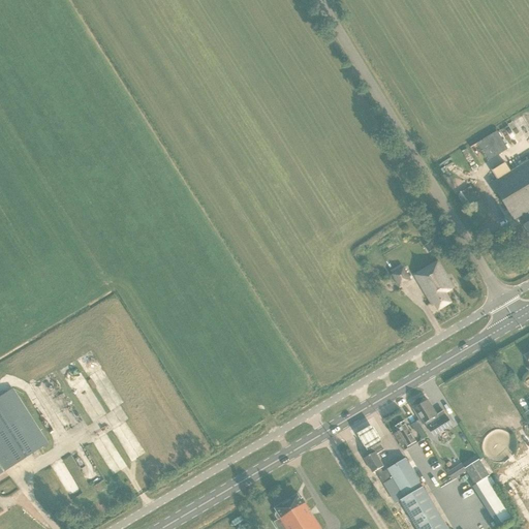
[(497,131),(470,148),(480,165),(507,149),(497,131)]
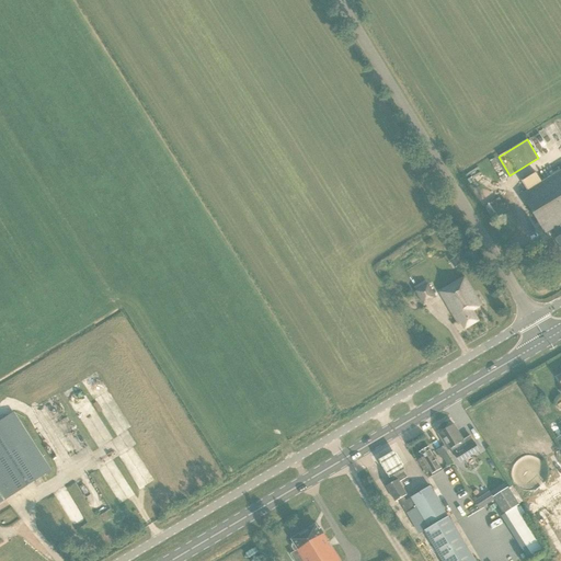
[(560,170),(542,182),(538,174),(521,184),(525,192),(522,194),(546,233),(553,228),(560,237),(557,239),(560,245),(560,170)]
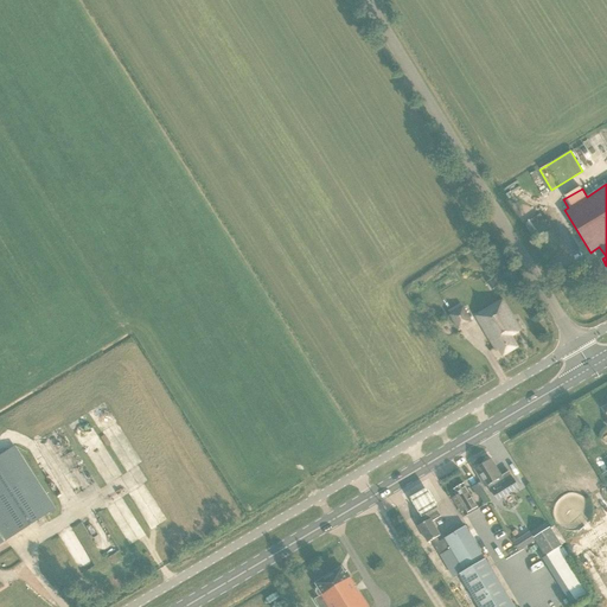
[(524,224),(531,237),(548,227),(541,213),(524,224)]
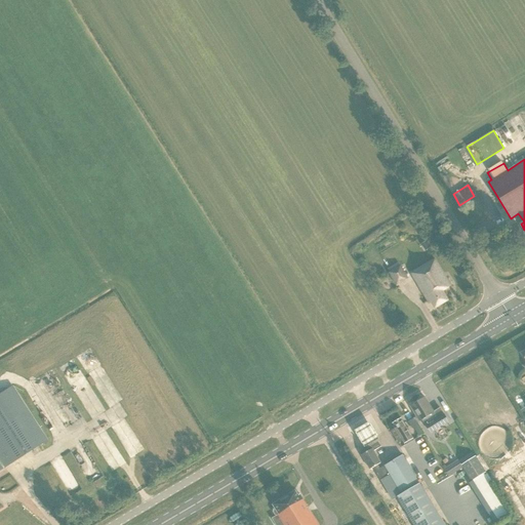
[(431,303),(435,308),(448,299),(442,290),(450,286),(435,259),(411,274),(430,304),(431,303)]
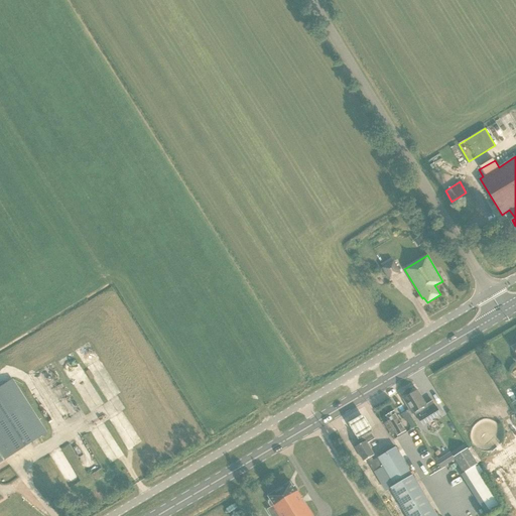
[(394,261),(382,267),(390,280),(401,273),(394,261)]
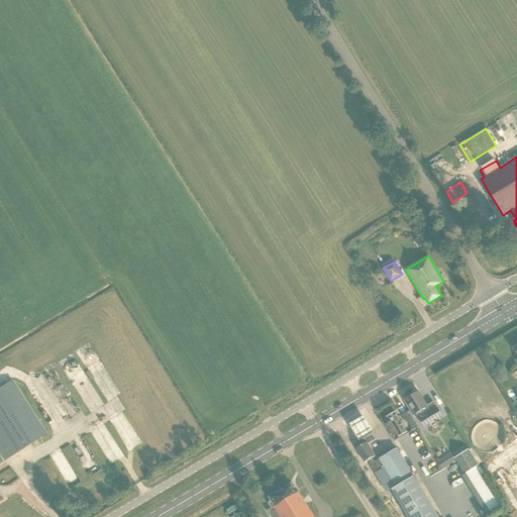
[(0,388),(0,453),(4,459),(46,433),(12,381),(0,388)]
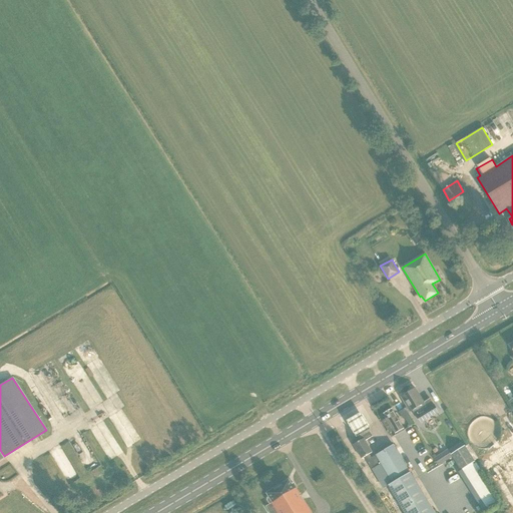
[(412,410),(420,423),(439,413),(430,399),(429,400),(424,403),(415,388),(404,395),(404,396),(401,397),(410,412),(412,410)]
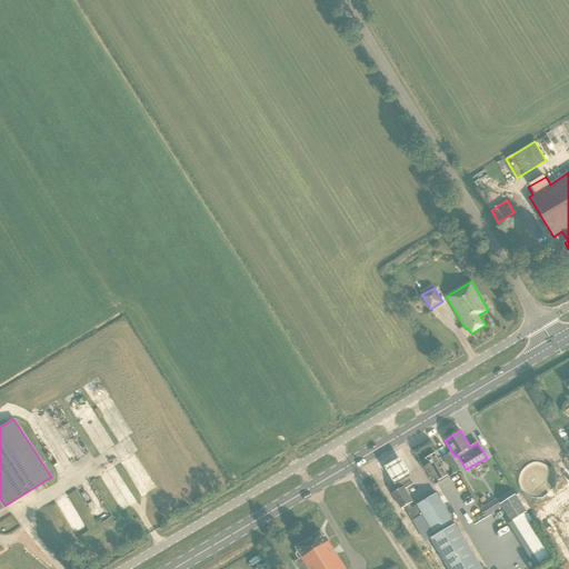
[(426,459),(429,465),(425,467),(430,478),(435,475),(438,481),(448,476),(435,453),(426,459)]
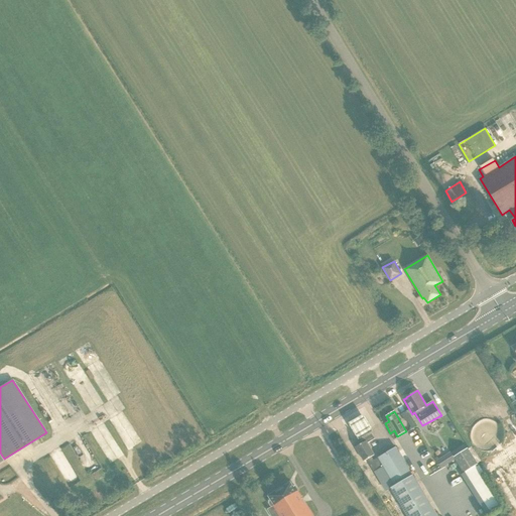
[(363,413),(349,422),(358,438),(372,430),(363,413)]
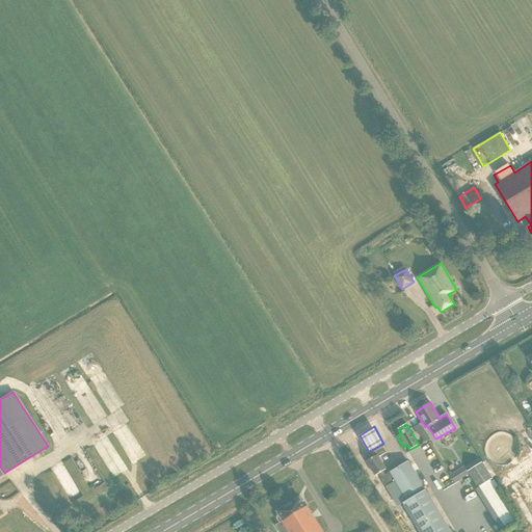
[(447,432),(440,441),(448,448),(455,441),(447,432)]
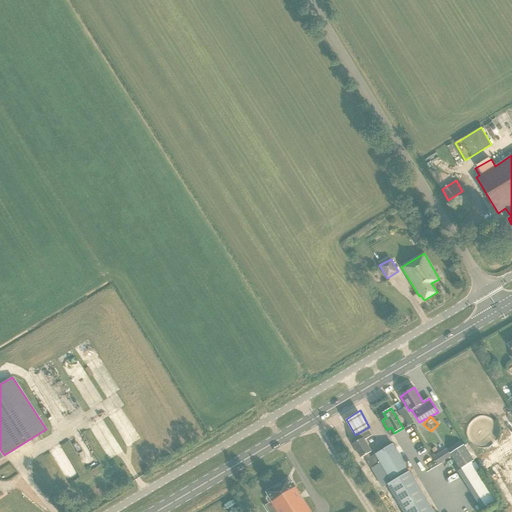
[(433,511),(393,443),(392,444),(370,457),(368,453),(371,451),(364,440),(372,435),(366,426),(355,432),(358,437),(361,435),(363,437),(352,444),(360,458),(363,456),(371,470),(380,464),(391,482),(387,485),(403,511),(433,511)]
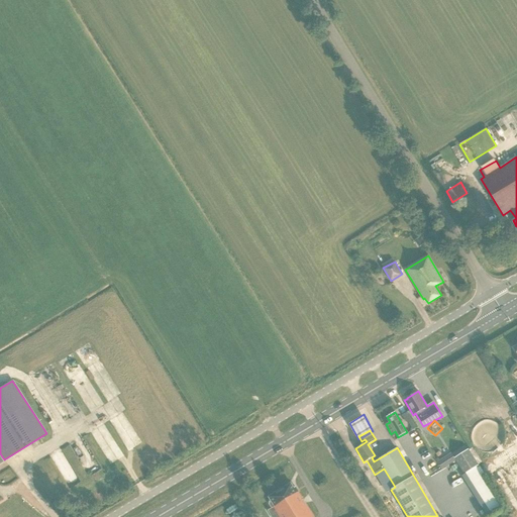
[(454,458),(463,474),(464,475),(479,466),(469,449),(454,458)]
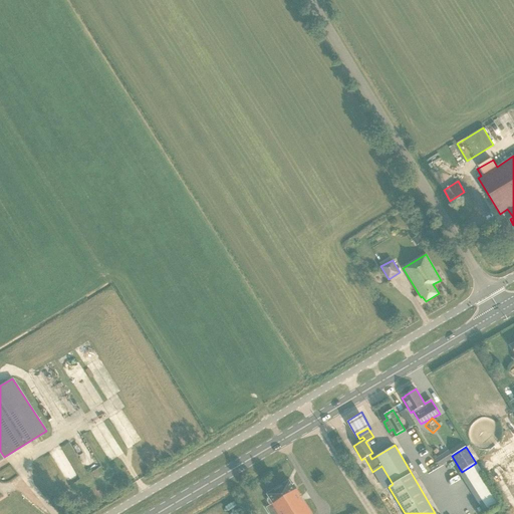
[(435,452),(431,454),(439,466),(448,460),(444,455),(439,458),(435,452)]
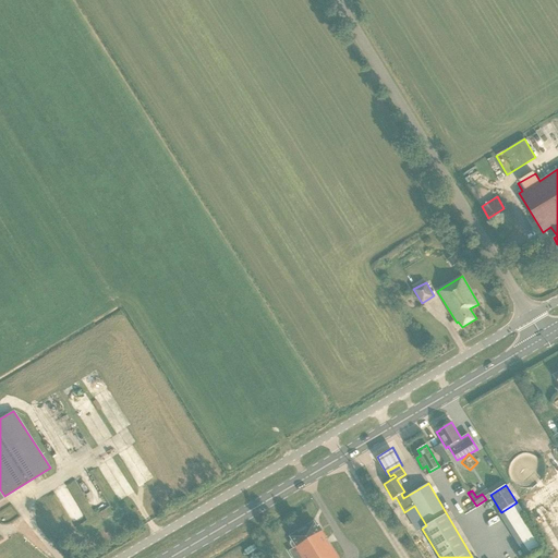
[(109,504),(92,510),(94,518),(112,511),(109,504)]
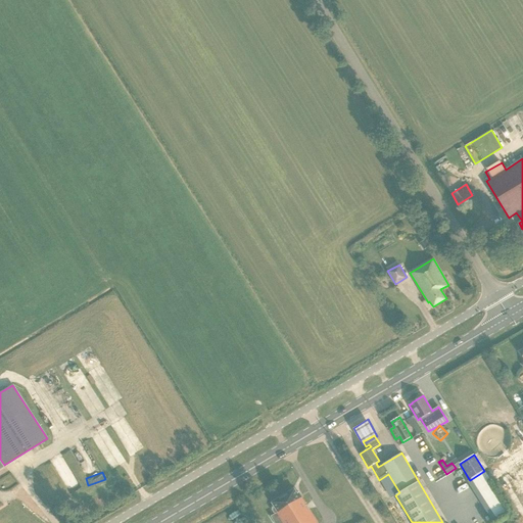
[(510,484),(517,493),(521,491),(514,482),(510,484)]
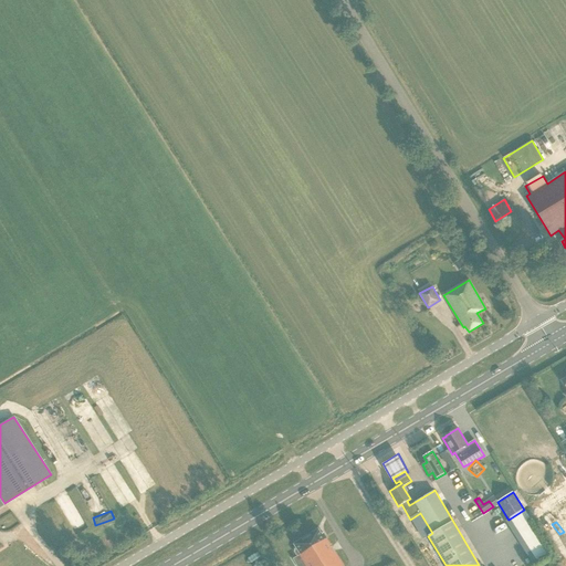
[(321,535),(318,531),(295,545),(301,554),(293,559),(297,565),(343,565),(324,533),(321,535)]
